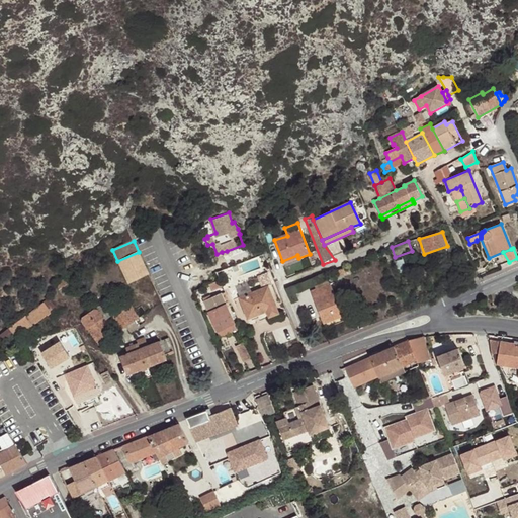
[(128,283),(149,274),(139,252),(117,261),(128,283)]
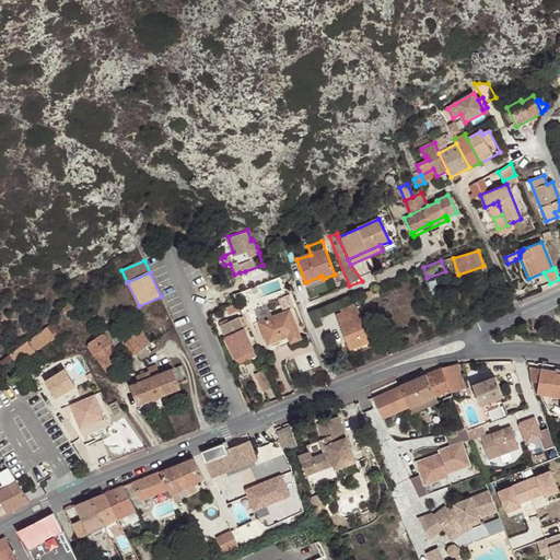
[(322,276),(305,282),(306,286),(323,279),(322,276)]
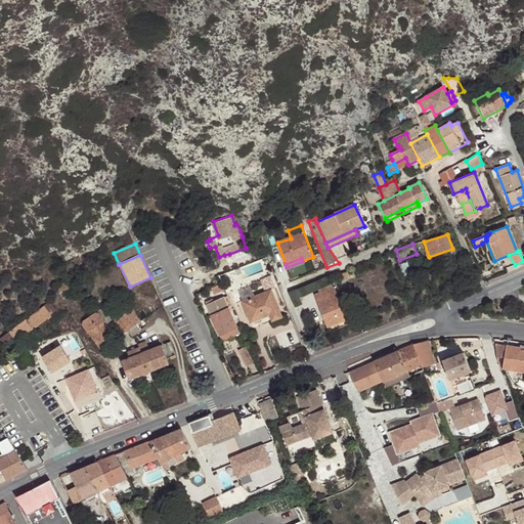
[(357,273),(355,269),(342,275),(343,279),(357,273)]
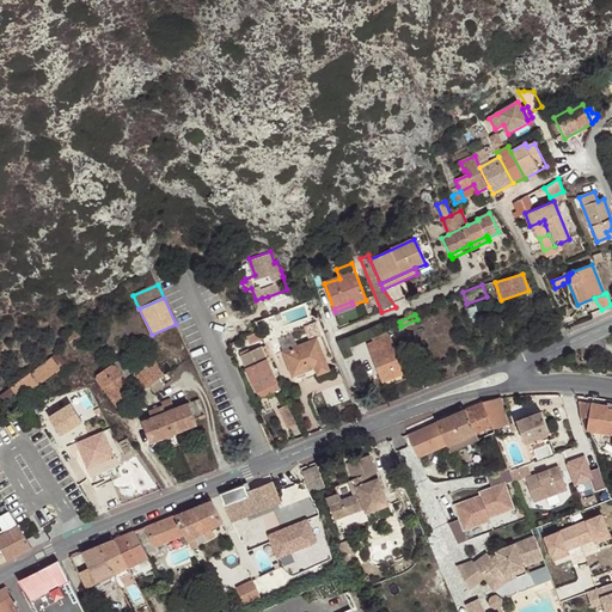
[(63,334),(69,343),(84,334),(77,324),(63,334)]
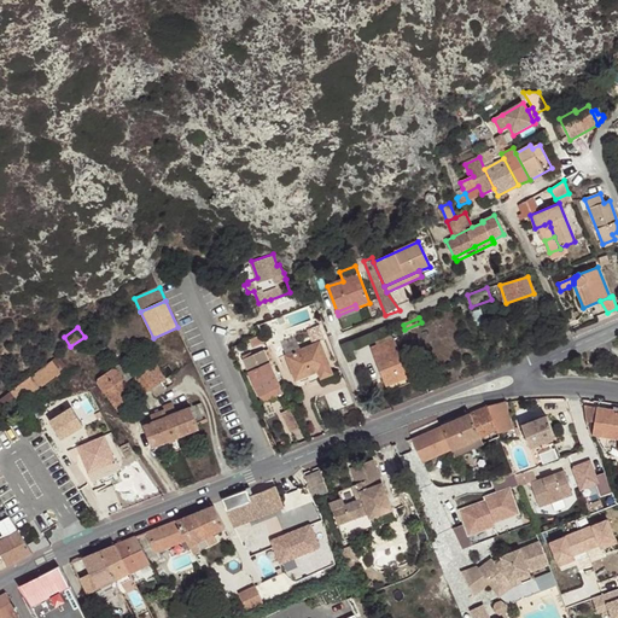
[(372,348),(388,386),(408,378),(389,328),(373,336),(377,345),(372,348)]
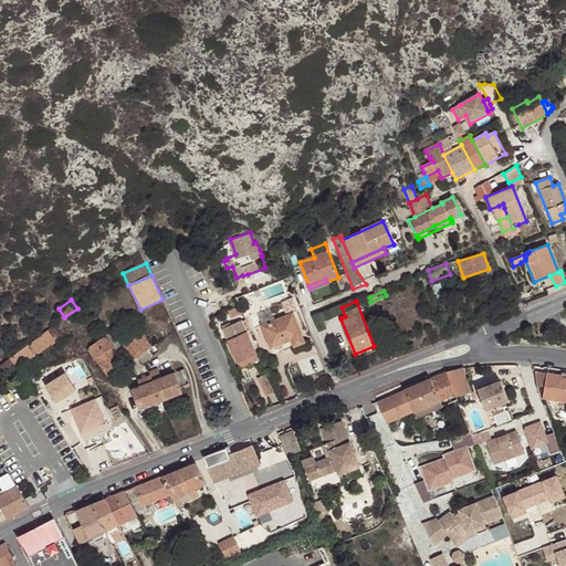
[(489,305),(494,316),(502,313),(496,302),(489,305)]
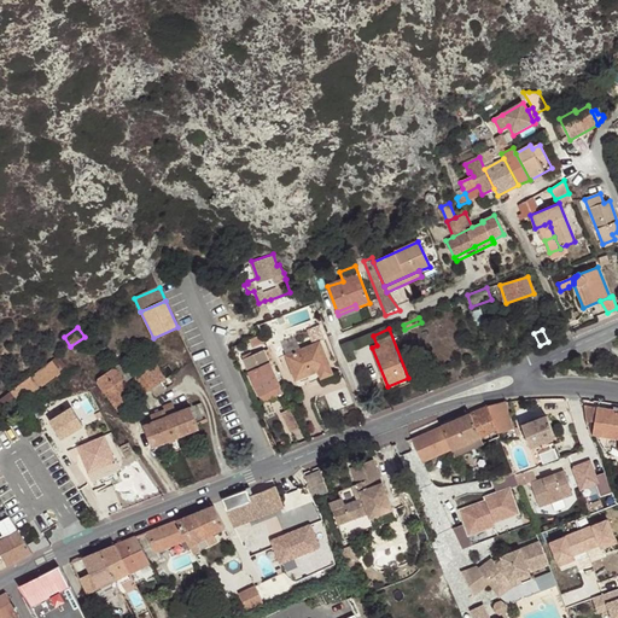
[(263,334),(250,340),(254,348),(267,342),(263,334)]
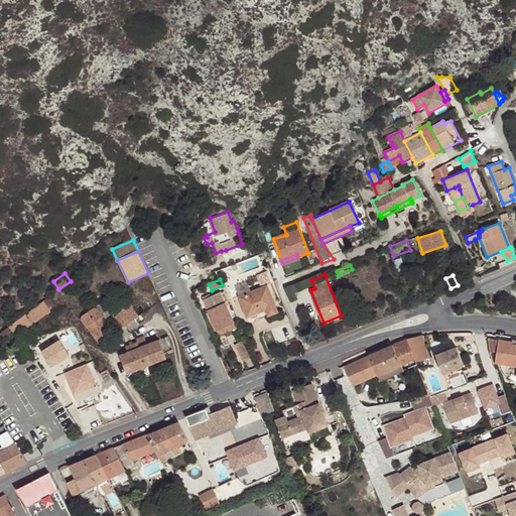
[(71,281),(58,289),(62,295),(75,287),(71,281)]
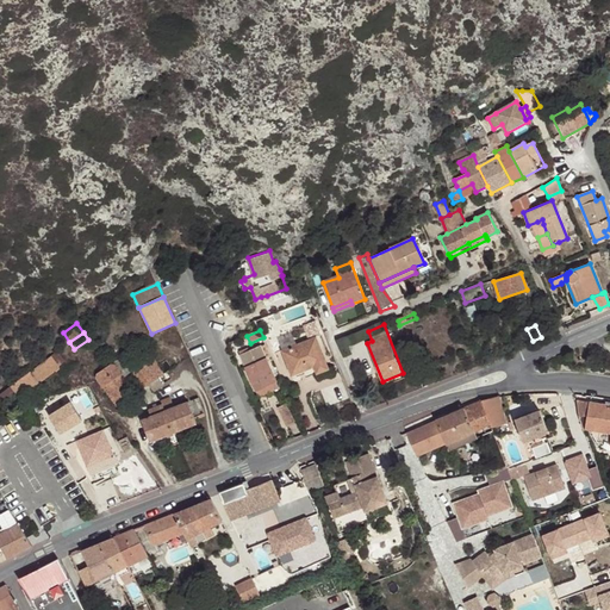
[(316,337),(282,350),(293,375),(304,371),(327,362),(316,337)]
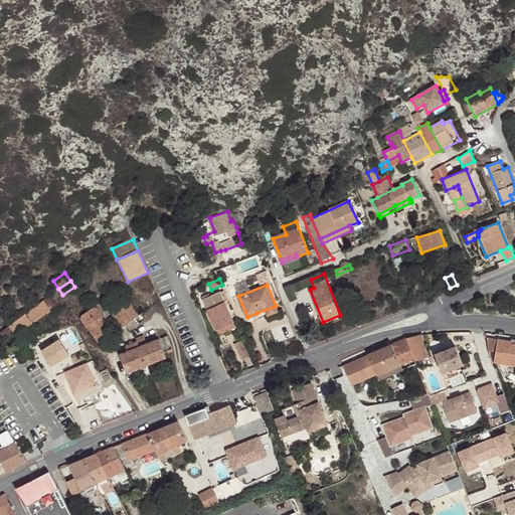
[(210,297),(203,300),(218,335),(235,327),(224,303),(229,301),(224,291),(210,297)]
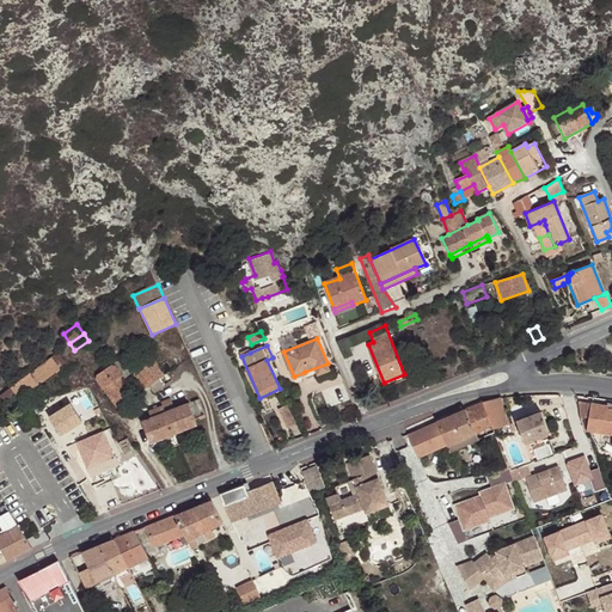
[(59,354),(51,359),(60,369),(66,363),(59,354)]
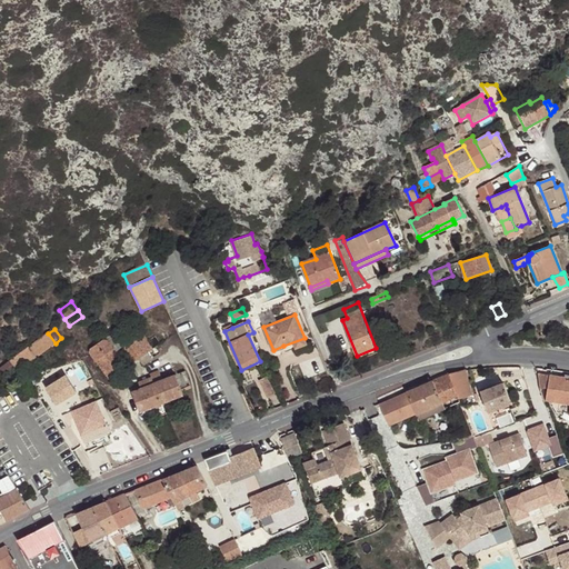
[(116,331),(107,338),(115,348),(117,351),(122,346),(126,345),(116,331)]
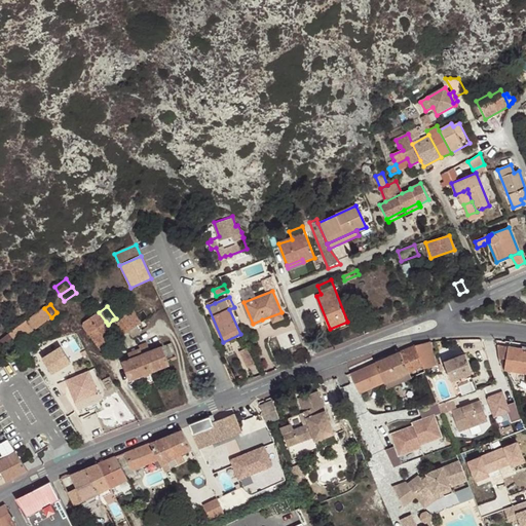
[(123,335),(128,332),(136,326),(142,323),(132,307),(116,318),(113,320),(123,335)]
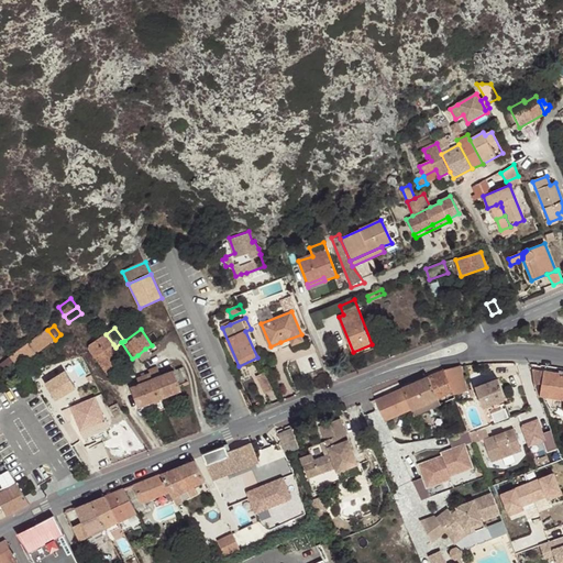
[(47,330),(10,357),(14,363),(17,367),(55,340),(47,330)]
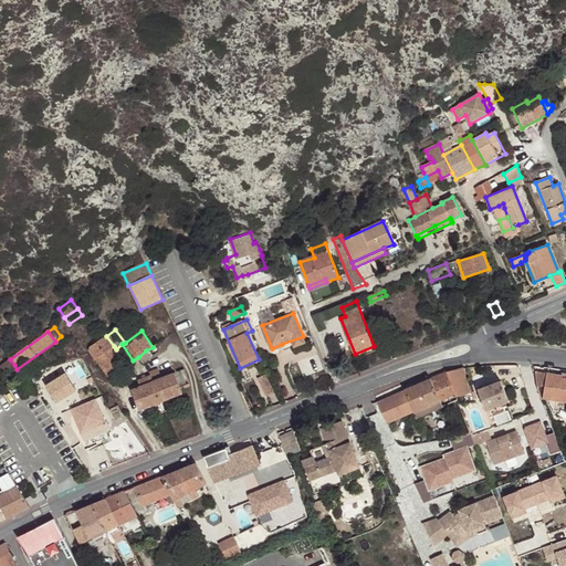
[(87,348),(108,377),(126,365),(116,349),(114,346),(106,336),(87,348)]
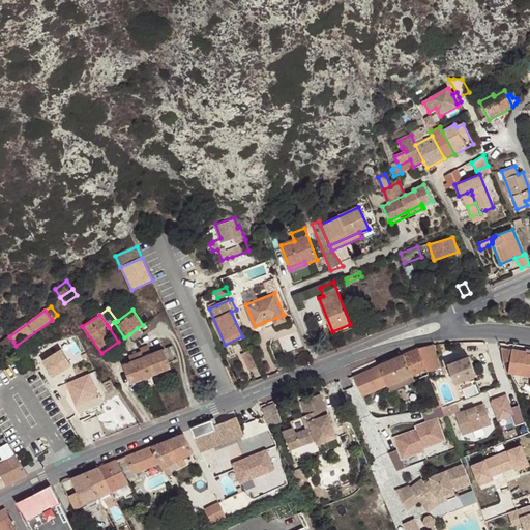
[(284,315),(264,322),(266,328),(286,320),(284,315)]
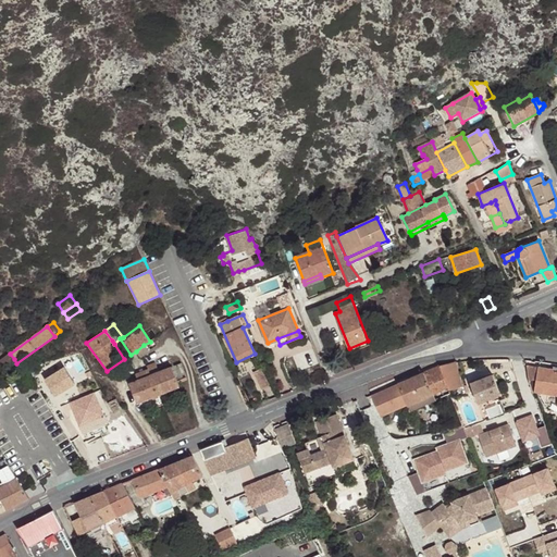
[(144,345),(136,351),(140,357),(148,351),(144,345)]
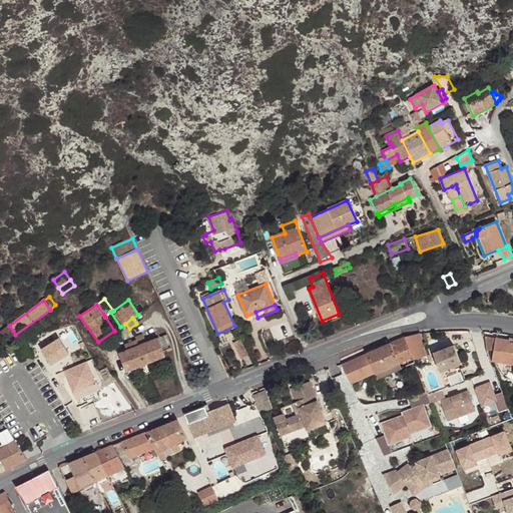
[(9,326),(1,332),(5,338),(13,331),(9,326)]
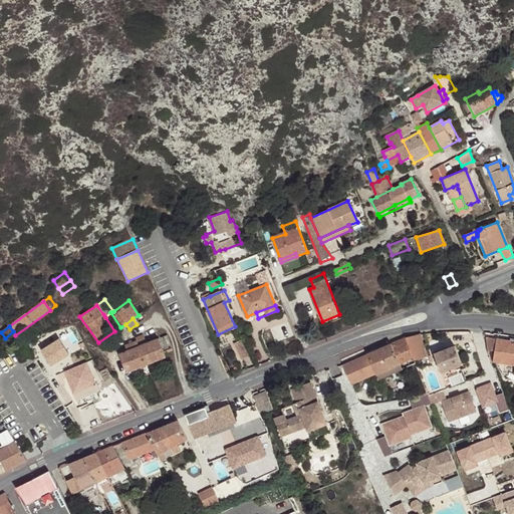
[(75,342),(70,326),(47,334),(50,343),(64,338),(66,344),(75,342)]
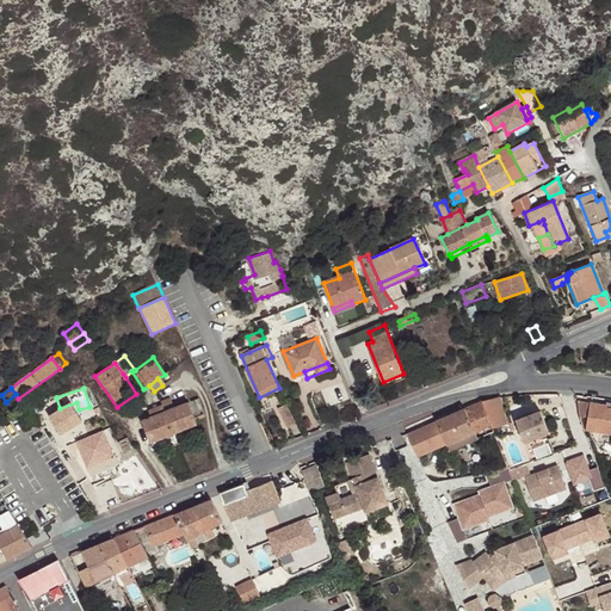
[(500,396),(482,401),(493,429),(507,425),(500,396)]
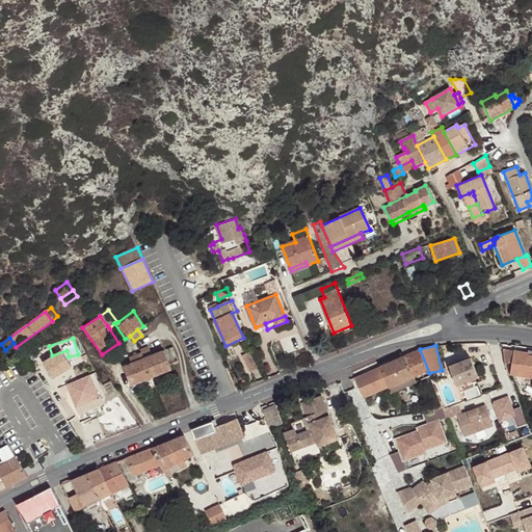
[(140,350),(141,352),(143,358),(152,355),(149,347),(140,350)]
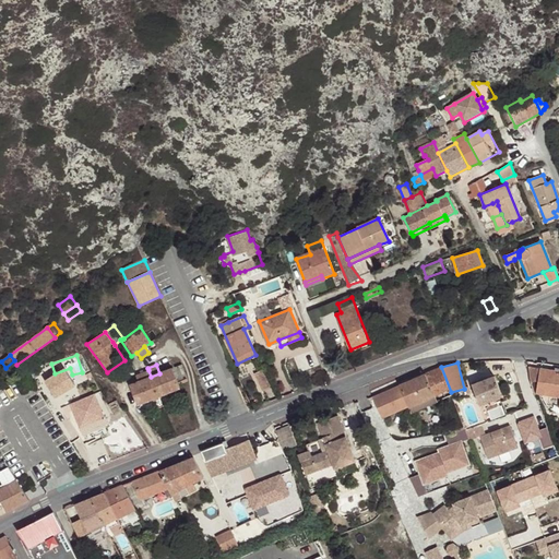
[(173,368),(178,382),(188,379),(182,365),(173,368)]
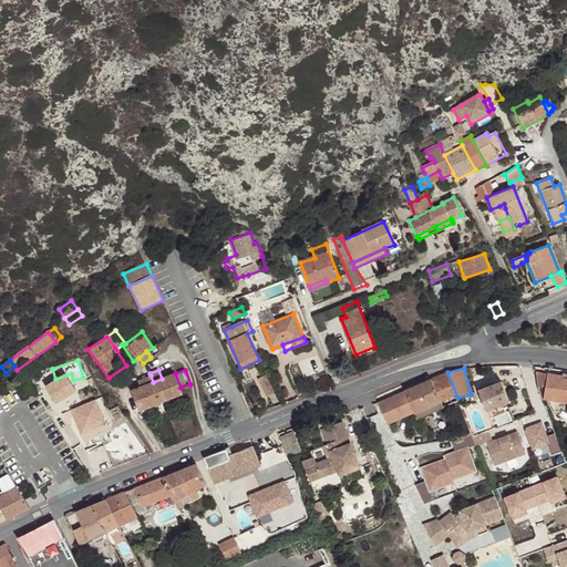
[(462,439),(472,435),(466,421),(460,405),(457,398),(447,372),(405,390),(414,412),(416,419),(449,404),(455,420),(454,420),(461,437),(462,439)]
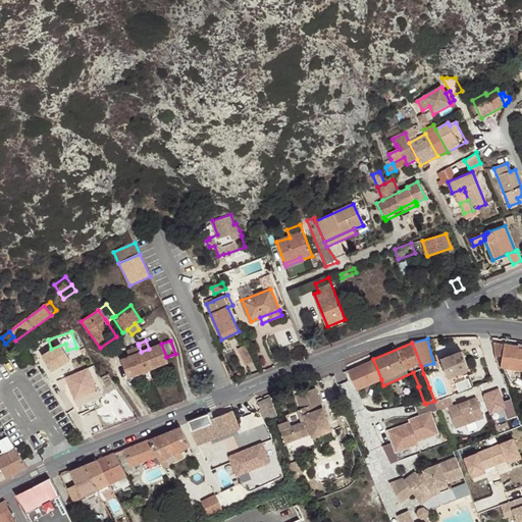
[(521,344),(518,344),(518,347),(493,343),(496,358),(499,367),(521,370),(521,344)]
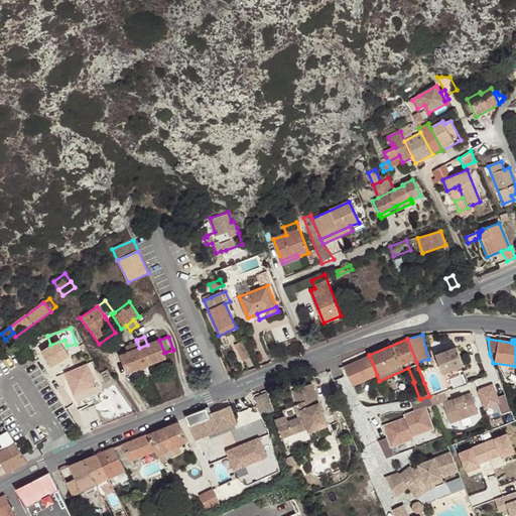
[(139,348),(147,366),(166,358),(164,353),(159,340),(147,345),(139,348)]
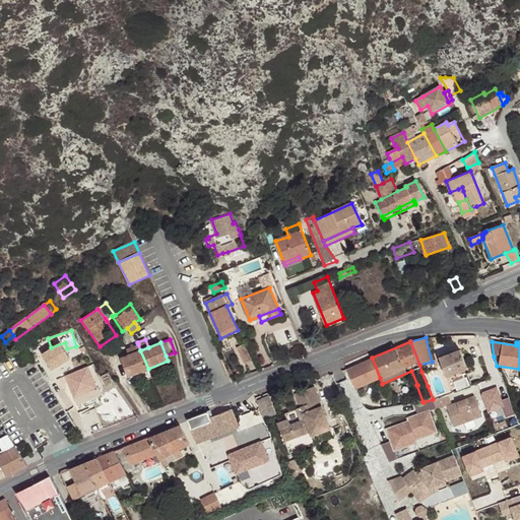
[(237,347),(244,364),(253,360),(246,343),(237,347)]
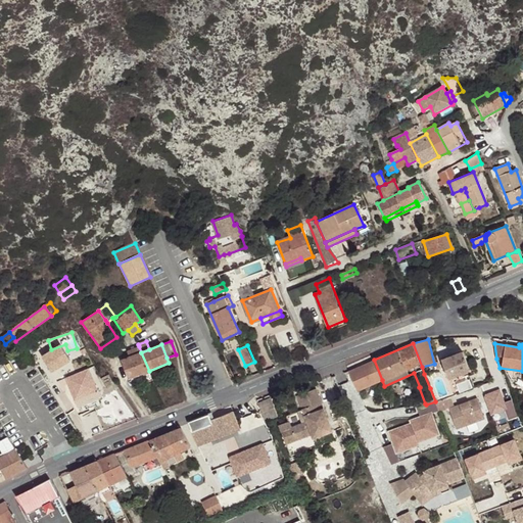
[(129,379),(149,371),(141,352),(139,346),(128,351),(130,357),(122,361),(129,379)]
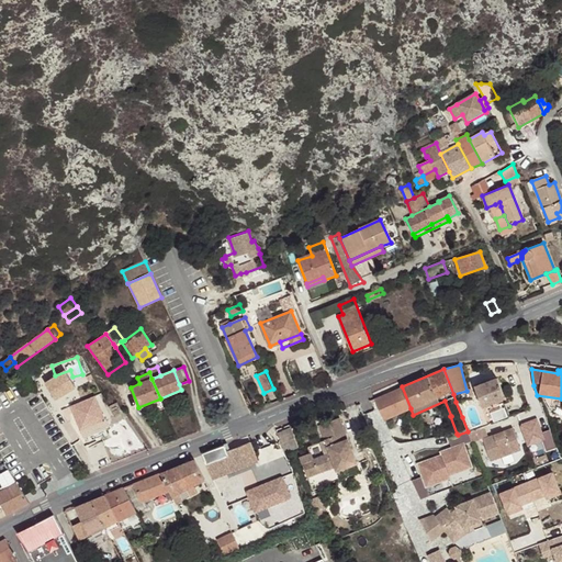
[(497,379),(475,388),(482,406),(505,397),(497,379)]
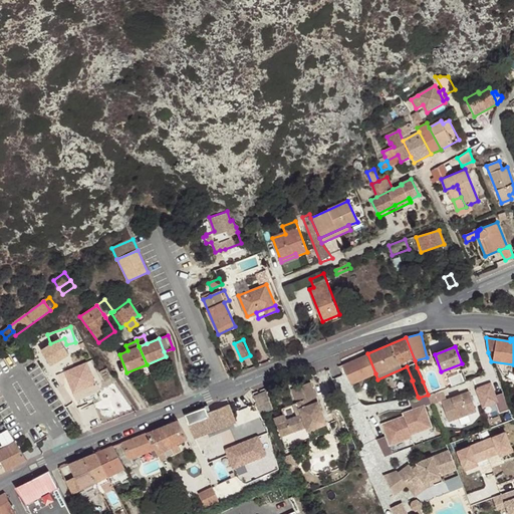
[(367,353),(342,364),(351,384),(375,373),(367,353)]
